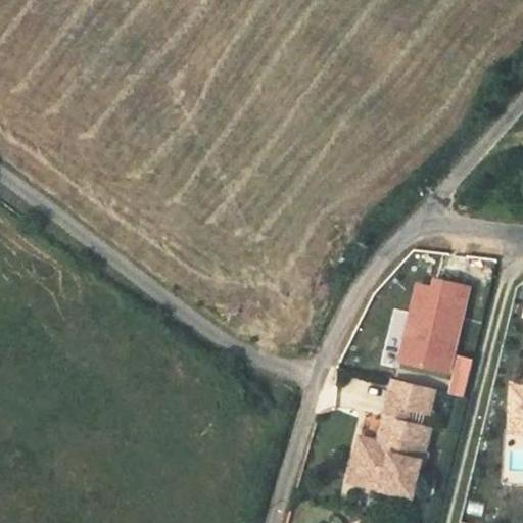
[(455,369),(474,284),(440,276),(438,286),(424,282),(407,359),(455,369)]
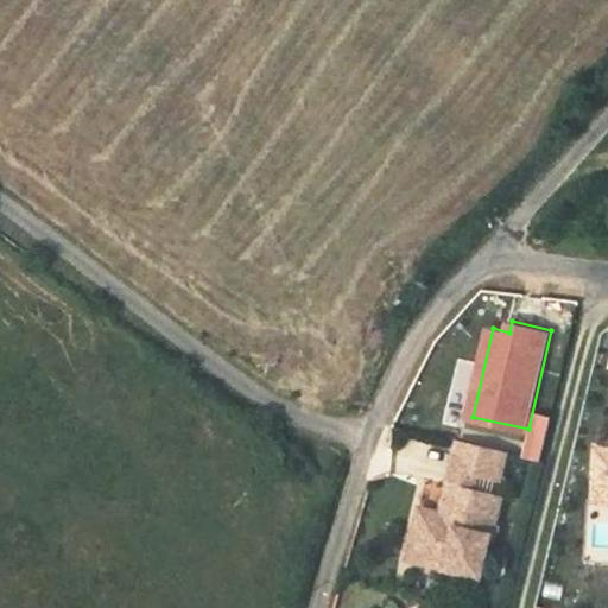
[(449,466),(498,476),(504,451),(455,441),(449,466)]
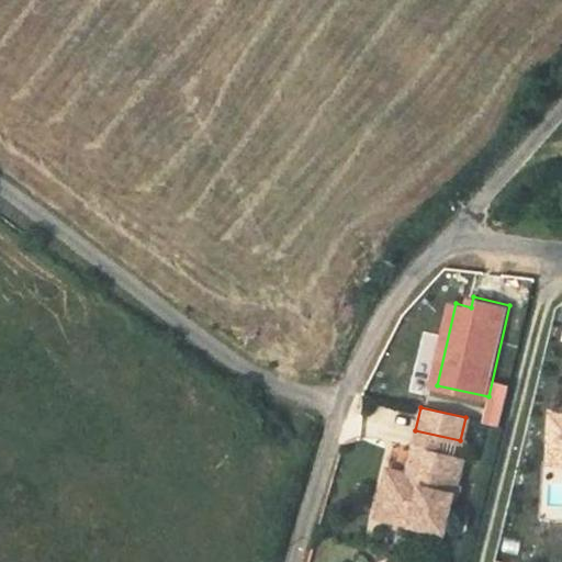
[(457,457),(460,440),(415,430),(413,447),(392,442),(379,496),(384,497),(389,478),(418,485),(420,478),(416,476),(422,449),(457,457)]
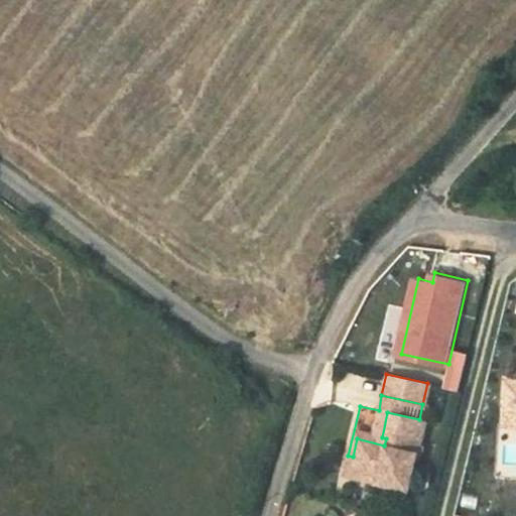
[(415,453),(423,420),(419,419),(387,412),(382,437),(386,438),(384,445),(357,438),(353,457),(348,456),(344,474),(377,481),(379,474),(408,480),(414,453),(415,453)]
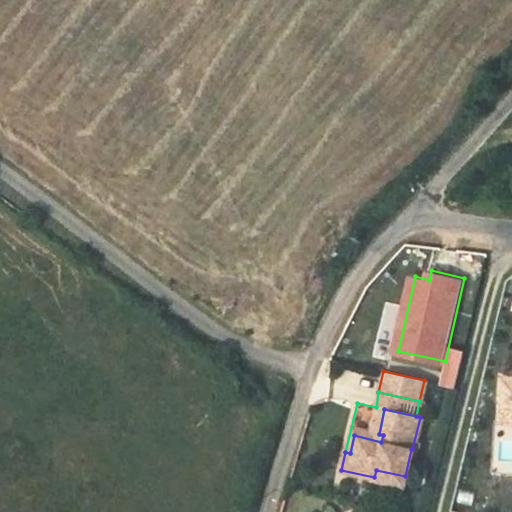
[(374,477),(403,483),(405,476),(376,470),(374,477)]
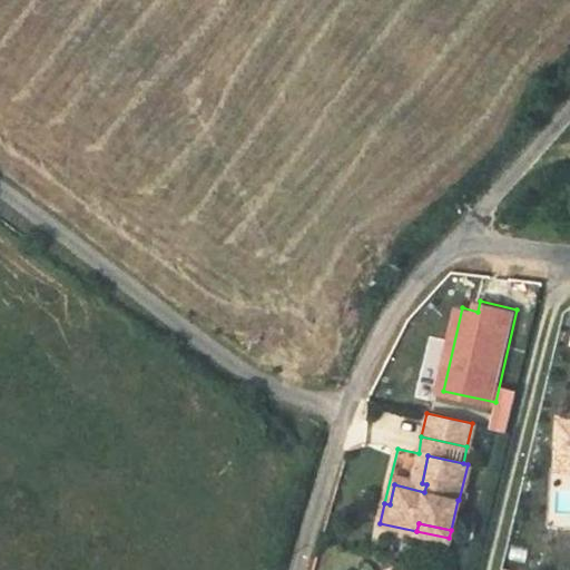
All buildings are outlined.
